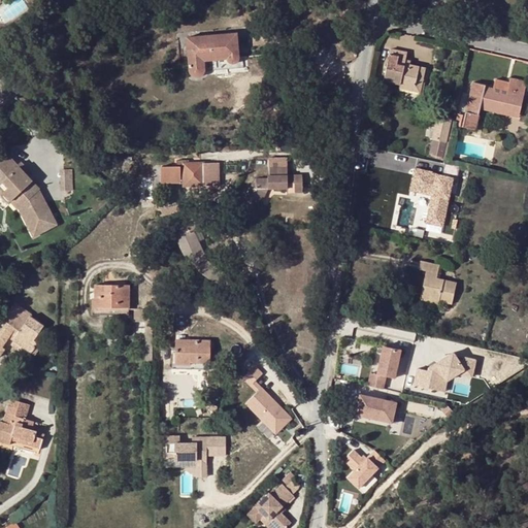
[(138,9),(125,13),(128,25),(141,21),(138,9)]
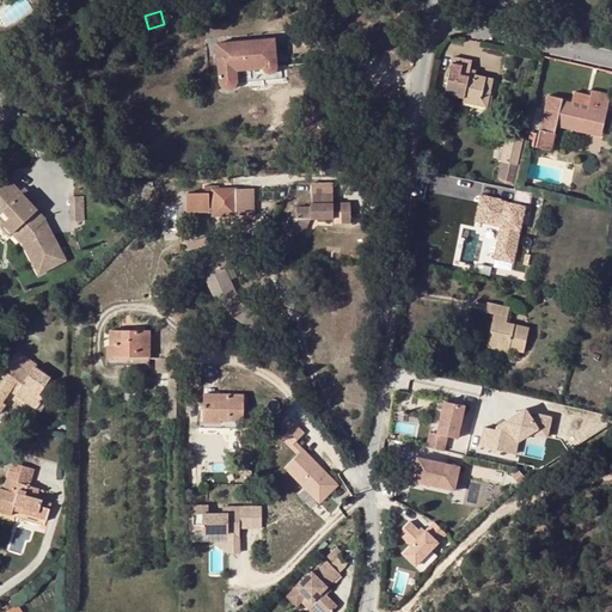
[(275,38),(216,43),(219,83),(220,85),(222,89),(225,90),(227,90),(231,90),(234,89),(236,86),(238,84),(238,80),(238,71),(262,69),(263,72),(265,73),(267,74),(268,74),(270,74),(273,74),(275,73),(276,72),(277,69),(277,67),(275,38)]
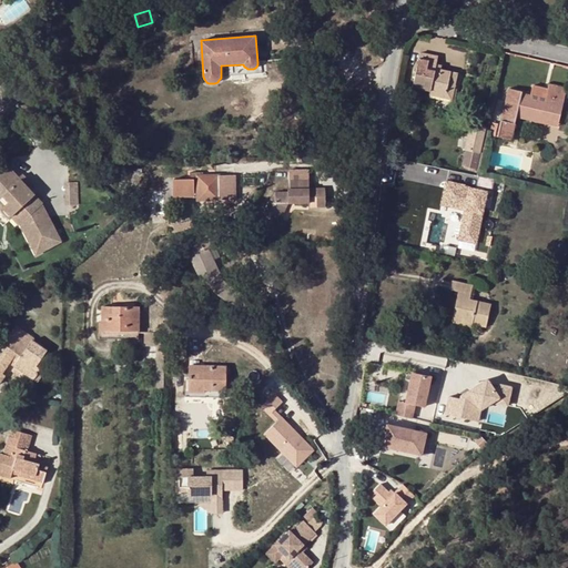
[(435,68),(436,64),(438,58),(419,53),(412,88),(429,91),(428,95),(452,100),(458,73),(440,69),(435,68)]
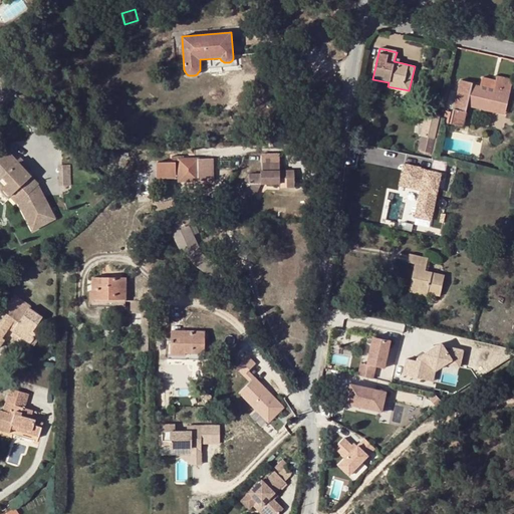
[(506,111),(513,80),(497,76),(496,79),(482,76),(481,86),(472,84),(473,82),(460,80),(454,108),(467,111),(468,106),(484,110),(486,101),(491,102),(491,107),(506,111)]
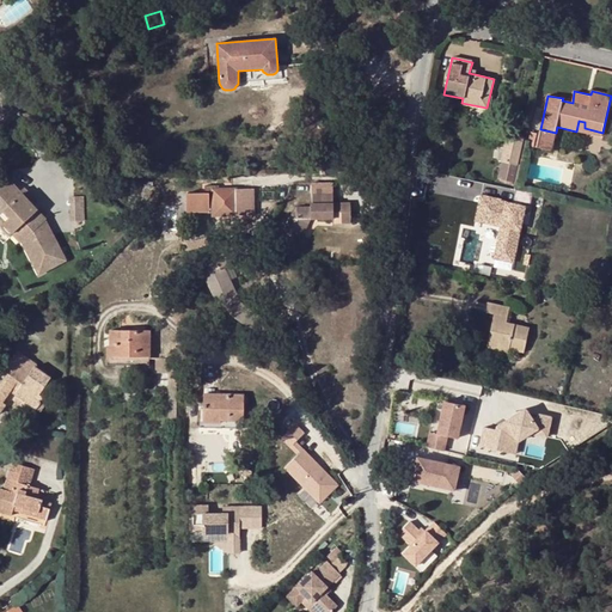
[(601,138),(603,133),(585,128),(585,122),(579,121),(576,132),(601,138)]
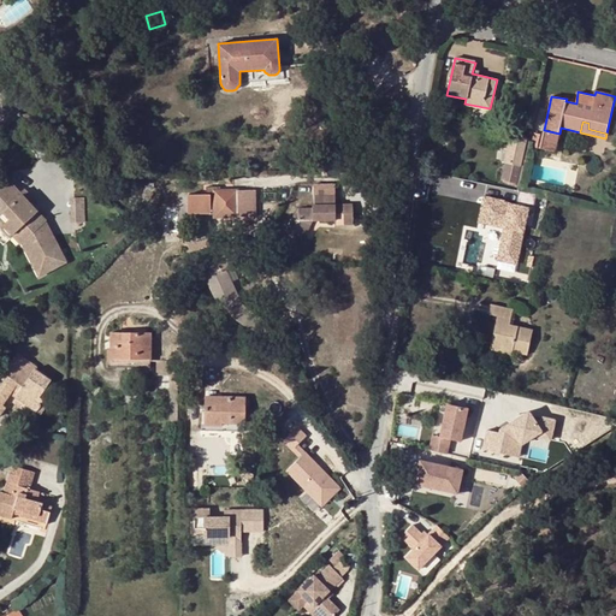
[(540,148),(555,152),(560,134),(544,130),(540,148)]
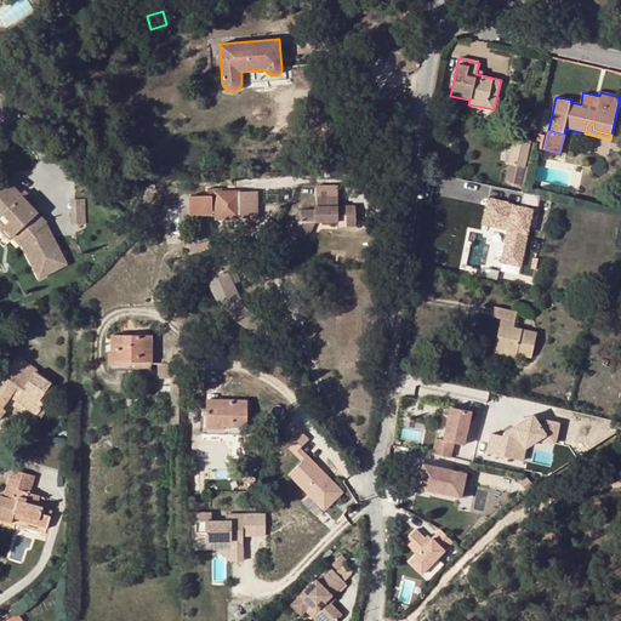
[(531,140),(514,136),(508,164),(510,164),(505,182),(520,186),(528,158),(531,140)]
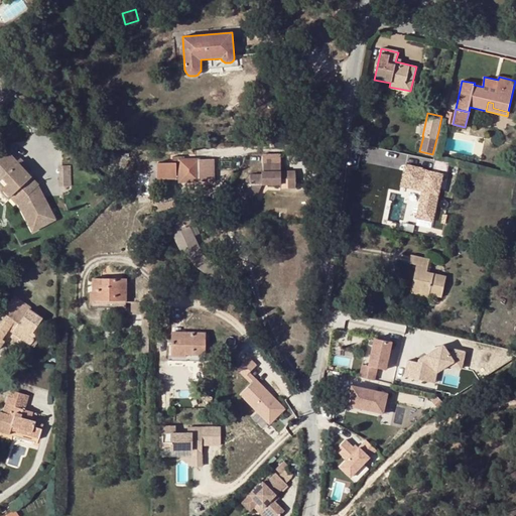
[(438,131),(432,154),(436,155),(441,132),(438,131)]
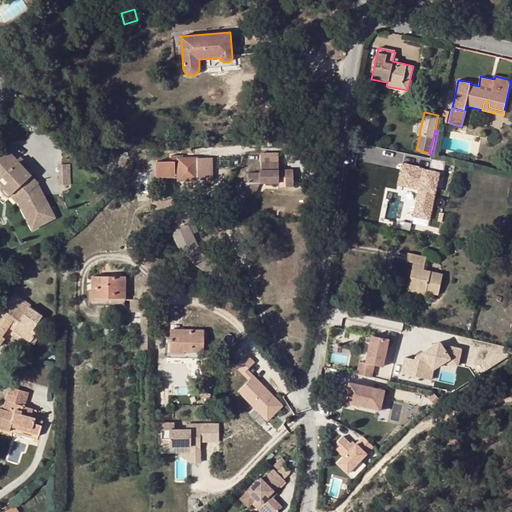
[(7,149),(0,155),(0,173),(8,182),(18,203),(18,202),(33,230),(55,218),(38,184),(39,183),(25,169),(17,160),(7,149)]
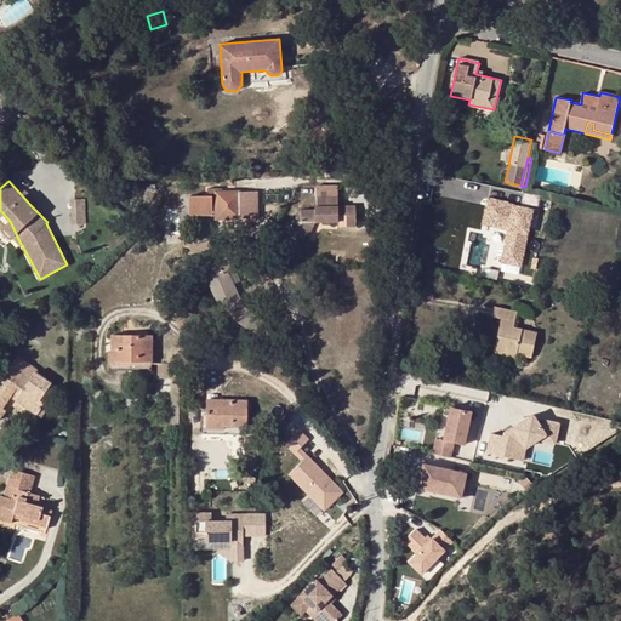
[(235,192),(220,193),(220,188),(208,188),(208,195),(188,195),(189,216),(216,215),(216,220),(258,218),(257,192),(235,192)]
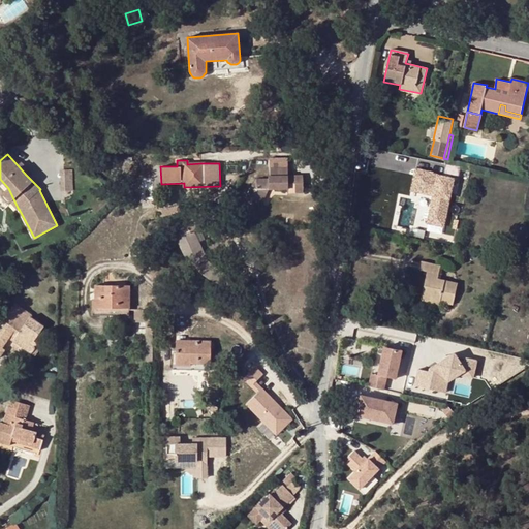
[(22,161),(18,165),(26,175),(30,170),(22,161)]
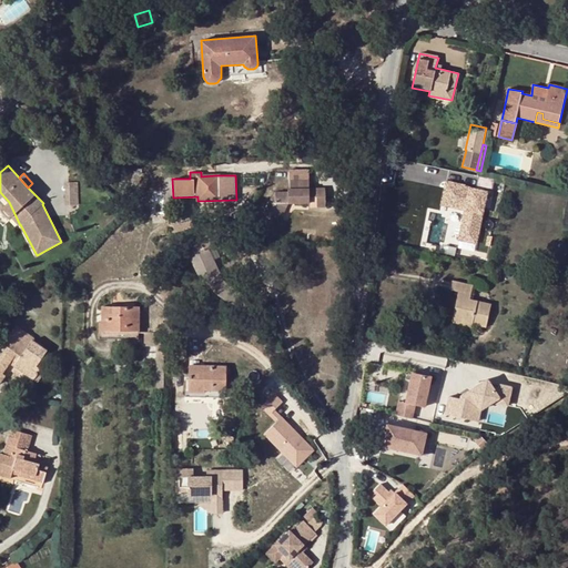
[(104,175),(100,181),(105,184),(109,178),(104,175)]
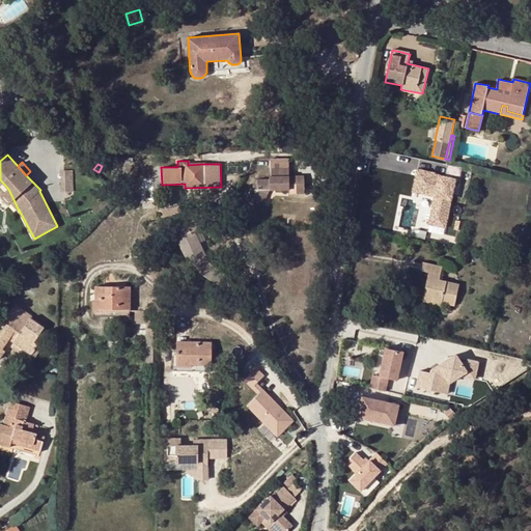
[(445,175),(417,169),(412,192),(434,197),(427,224),(444,228),(453,188),(458,189),(463,168),(448,164),(445,175)]
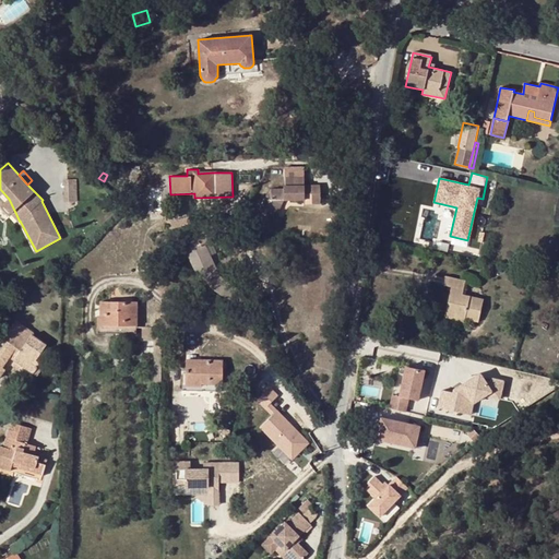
[(260,209),(273,214),(280,201),(284,201),(305,200),(305,204),(320,203),(320,186),(305,186),(305,178),(285,178),(285,186),(284,186),(284,190),(271,190),(271,200),(263,201),(260,209)]
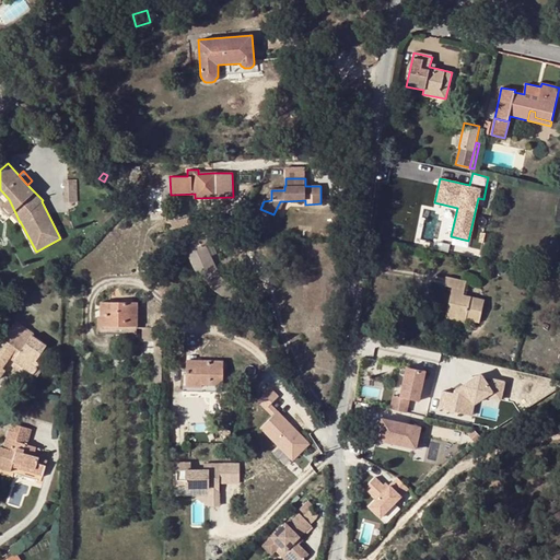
[(77,179),(63,179),(63,202),(78,201),(77,179)]
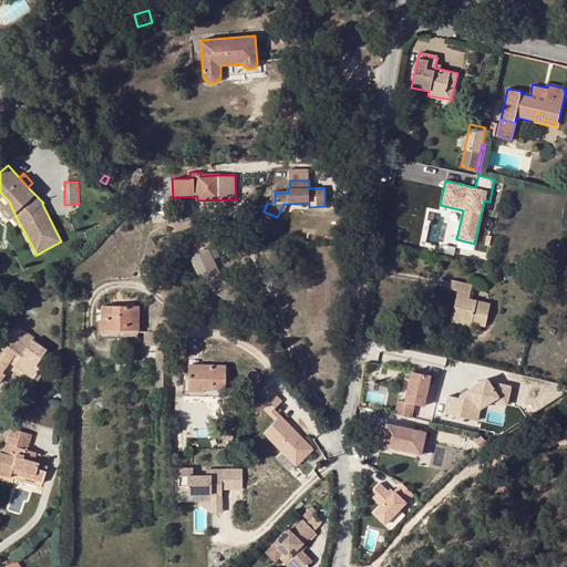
[(254,204),(247,200),(243,208),(250,212),(254,204)]
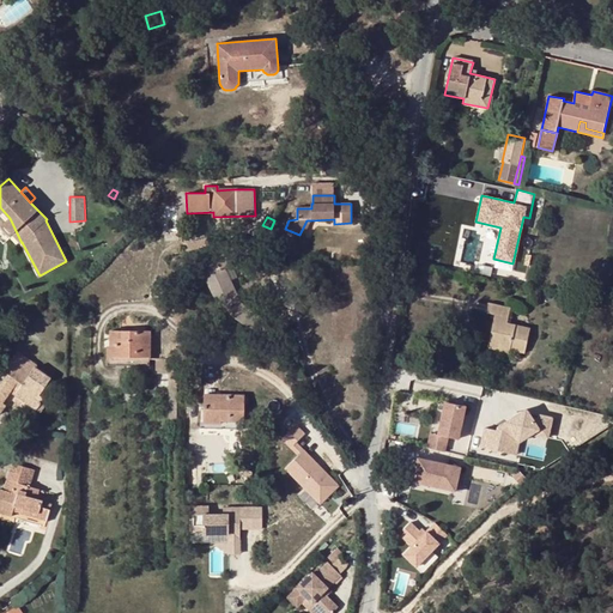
[(307,220),(299,235),(304,237),(311,220),(307,220)]
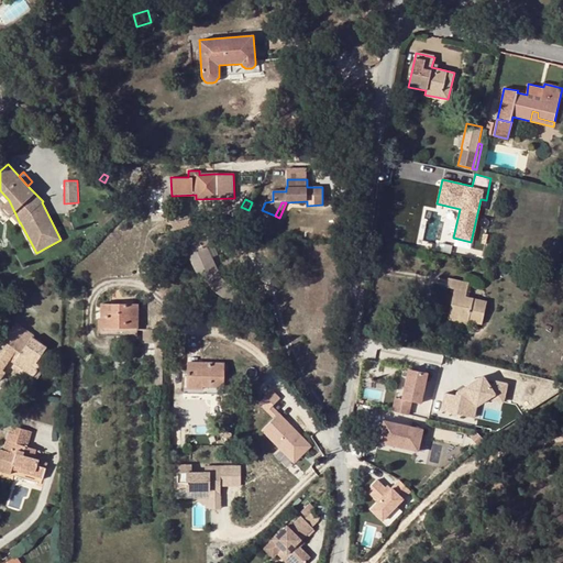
[(241,207),(236,217),(244,220),(249,210),(241,207)]
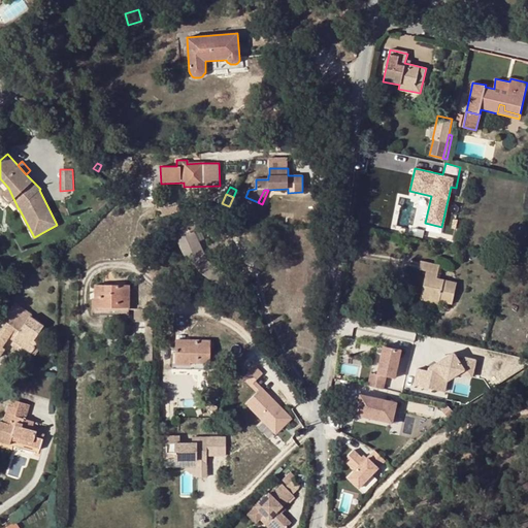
[(234,201),(227,215),(234,218),(240,204),(234,201)]
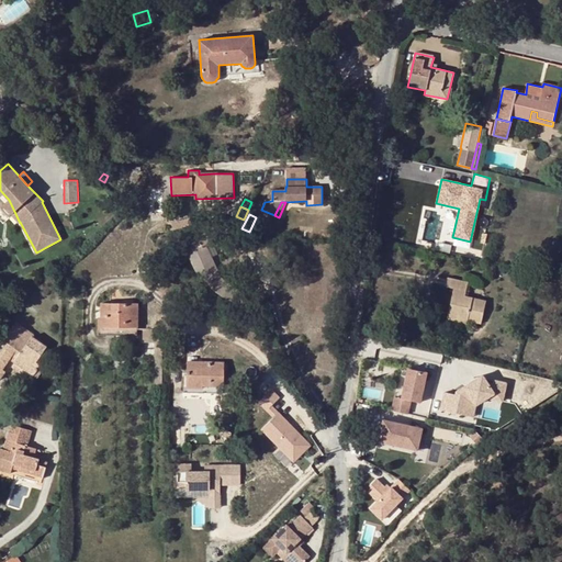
[(225,302),(229,304),(236,296),(239,292),(221,277),(212,257),(206,245),(212,243),(216,239),(212,229),(190,239),(194,249),(189,251),(191,256),(188,257),(195,272),(199,271),(213,291),(225,302)]
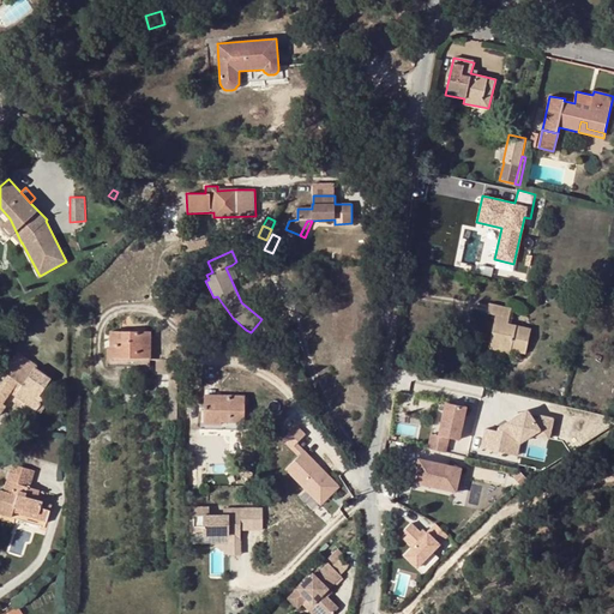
[(244,254),(238,263),(251,271),(256,262),(244,254)]
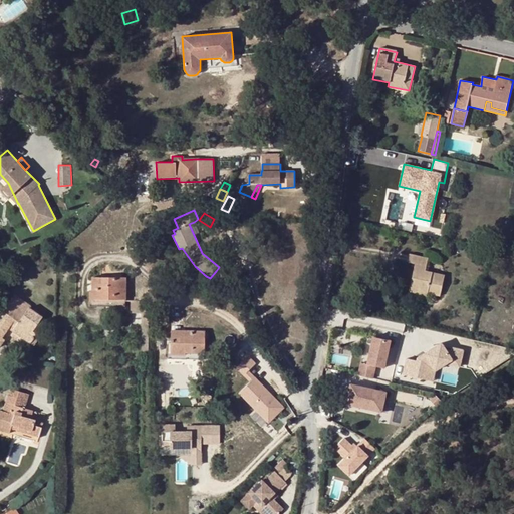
[(199,233),(194,222),(189,224),(194,235),(199,233)]
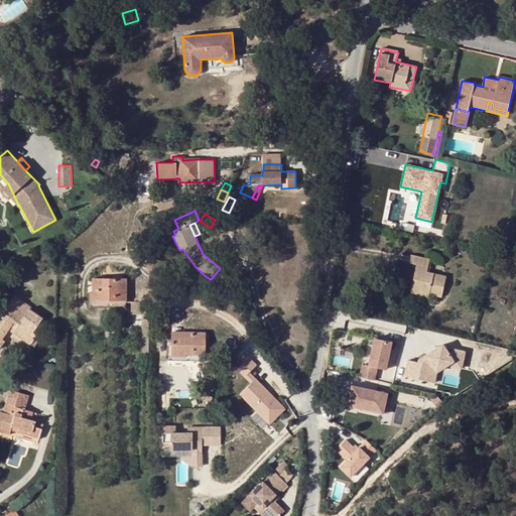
[(410,294),(419,296),(420,293),(428,295),(441,297),(446,276),(427,272),(429,260),(411,255),(409,264),(416,265),(410,294)]
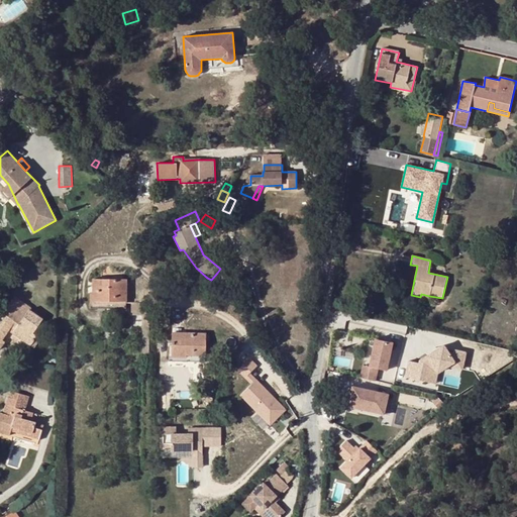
[(218,274),(221,277),(223,278),(226,274),(221,270),(218,274)]
